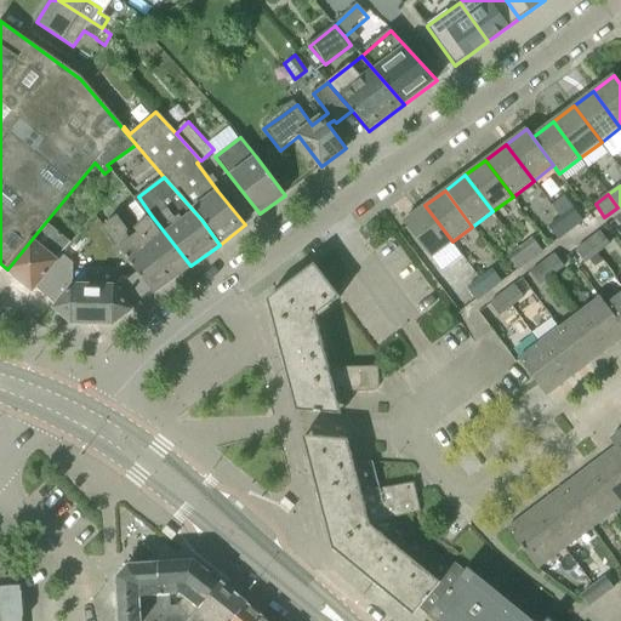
[(453,241),(425,205),(404,221),(431,257),(453,241)]
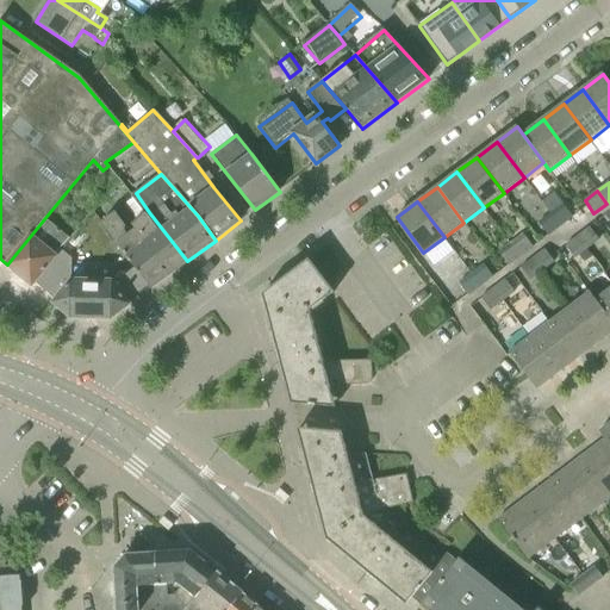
[(551,213),(560,226),(572,217),(562,204),(551,213)]
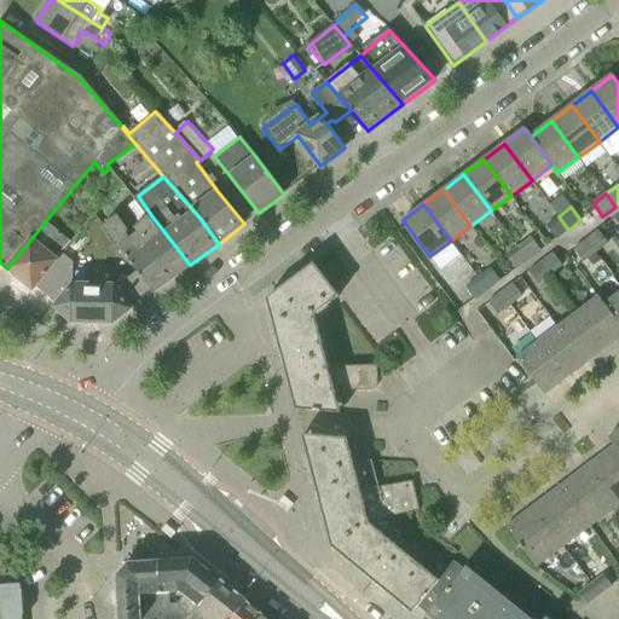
[(154,293),(190,265),(151,215),(136,229),(139,233),(129,239),(126,235),(127,231),(116,217),(103,226),(154,293)]
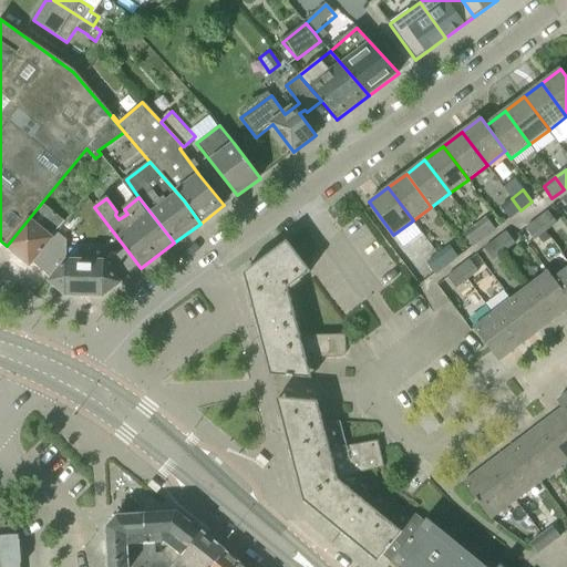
[(521,210),(512,198),(501,207),(509,218),(521,210)]
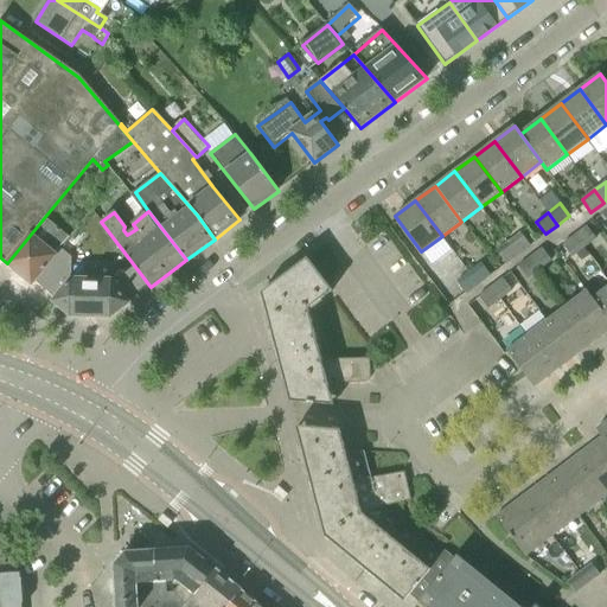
[(7,263),(32,285),(69,241),(43,219),(7,263)]
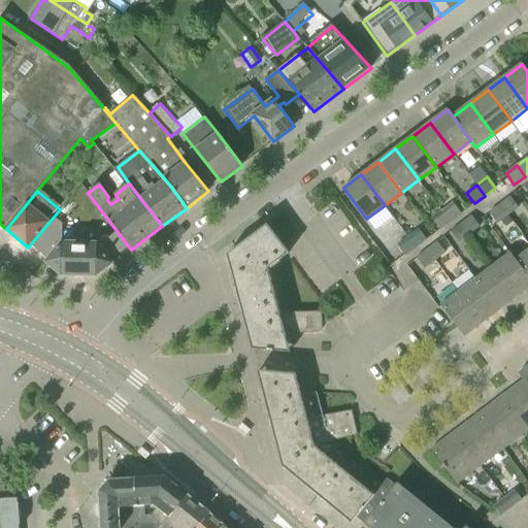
[(510,197),(500,205),(508,216),(519,208),(510,197)]
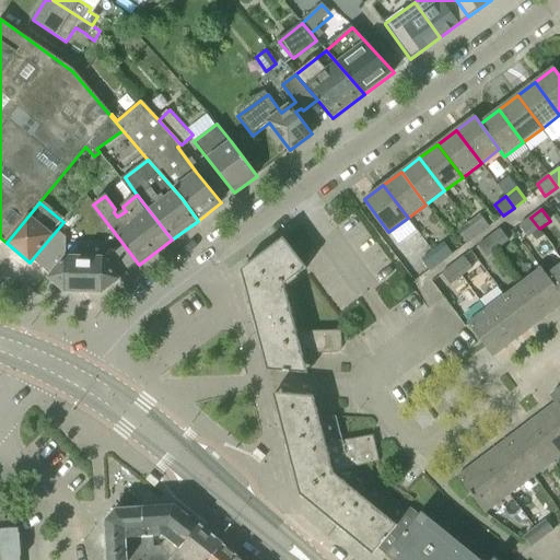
[(469,224),(478,235),(489,226),(480,216),(469,224)]
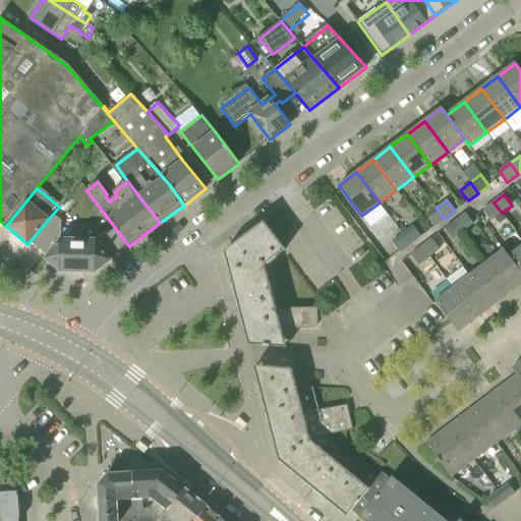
[(502,213),(494,203),(483,210),(491,221),(502,213)]
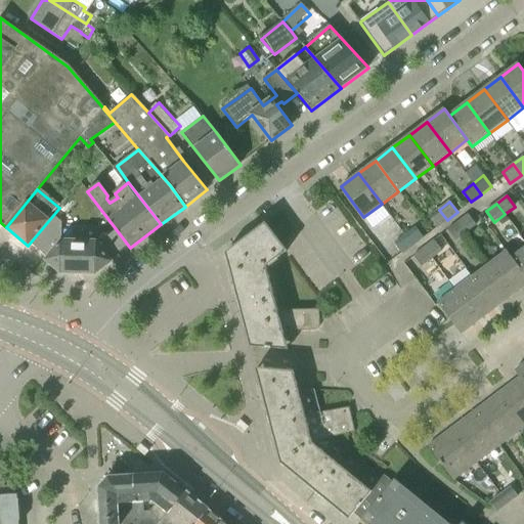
[(447,220),(439,210),(429,217),(437,228),(447,220)]
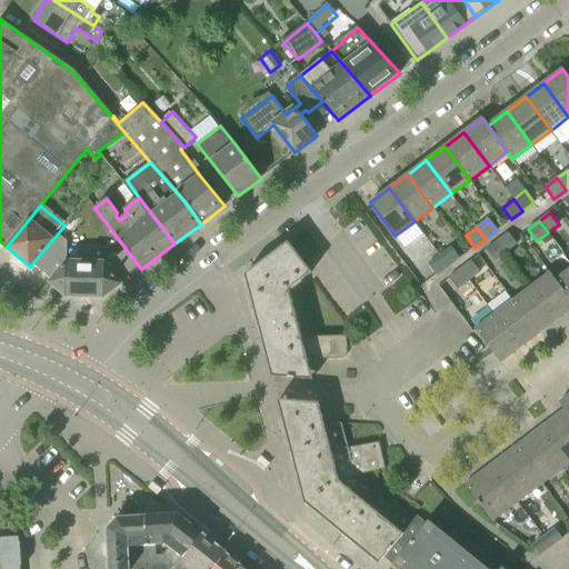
[(508,233),(498,241),(507,253),(517,245),(508,233)]
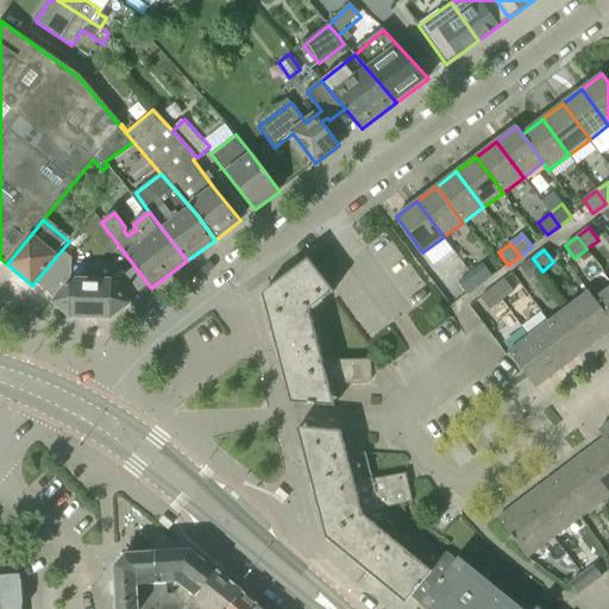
[(324,280),(313,265),(308,258),(297,267),(299,268),(263,294),(286,382),(292,403),(295,405),(337,408),(331,387),(364,387),(366,385),(368,384),(370,383),(370,381),(372,363),(322,359),(309,309),(333,293),(324,280)]
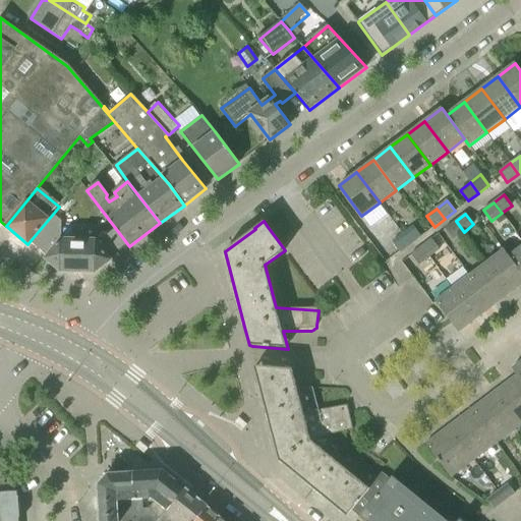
[(277,239),(285,232),(277,221),(268,227),(277,239)]
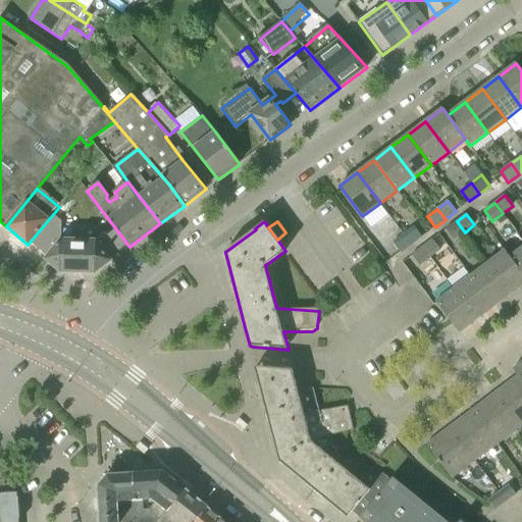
[(465,232),(457,221),(446,229),(454,240),(465,232)]
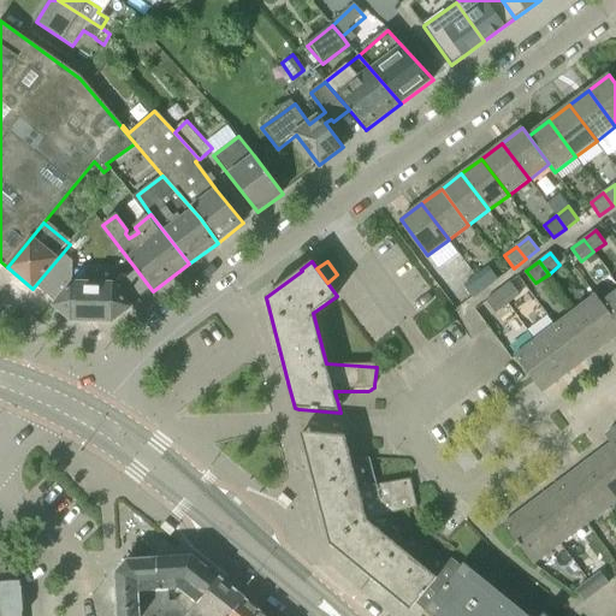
[(477,277),(485,289),(498,280),(489,267),(477,277)]
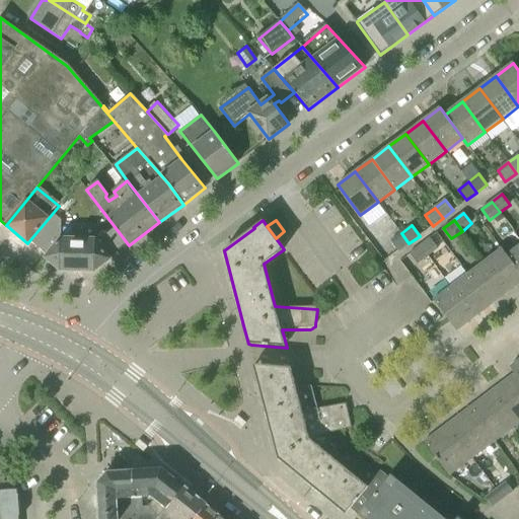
[(409,243),(401,233),(391,241),(399,251),(409,243)]
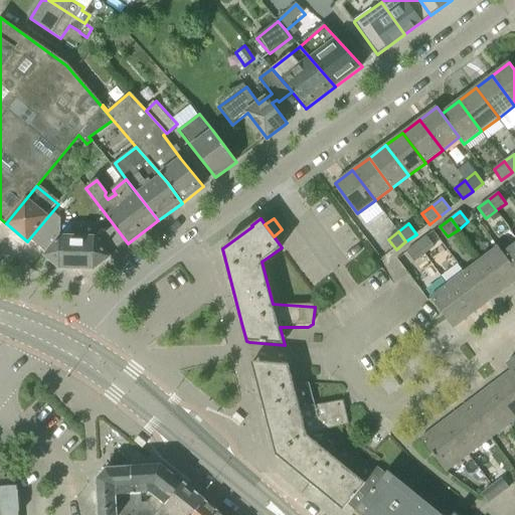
[(95,270),(111,256),(96,237),(59,236),(44,255),(59,269),(95,270)]
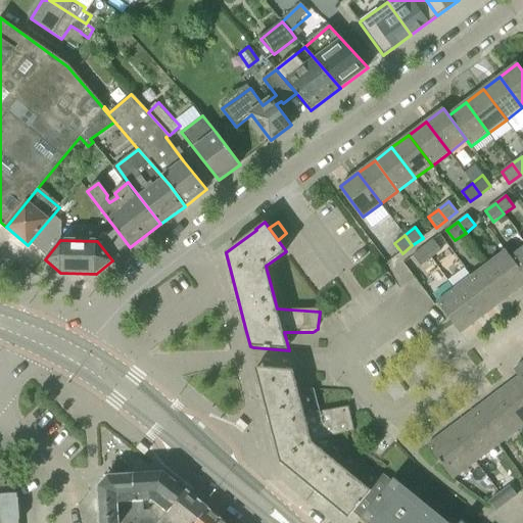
[(433,240),(423,248),(431,258),(441,250),(433,240)]
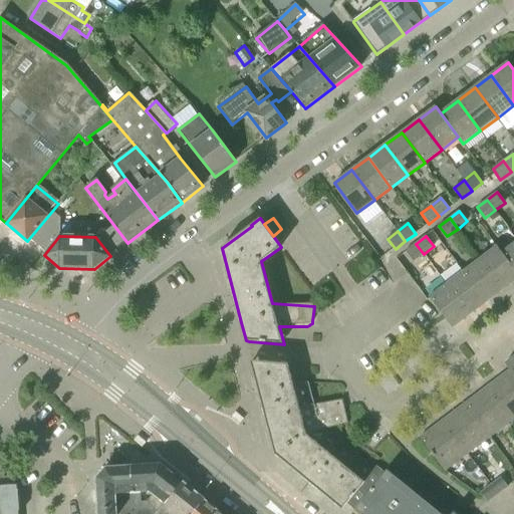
[(513,243),(502,252),(513,268),(513,243)]
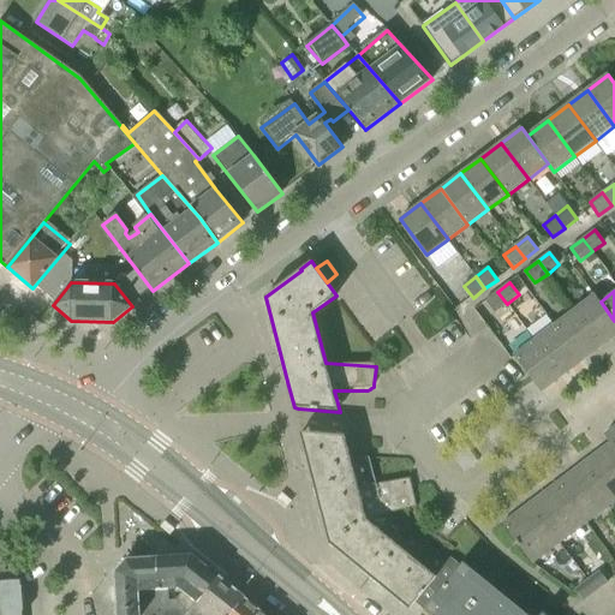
[(507,304),(497,292),(485,300),(495,314),(507,304)]
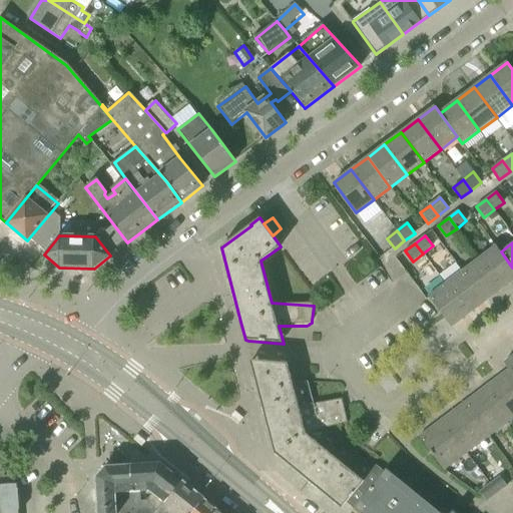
[(502,290),(512,281),(512,268),(501,251),(496,245),(479,259),(502,290)]
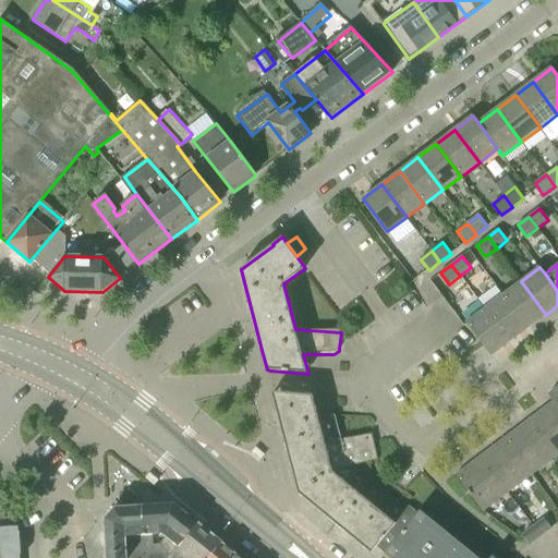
[(502,295),(528,328),(546,315),(521,281),(502,295)]
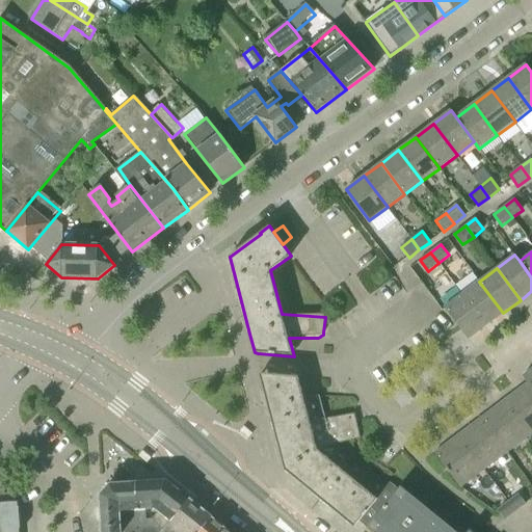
[(462,294),(486,326),(503,313),(479,282),(462,294)]
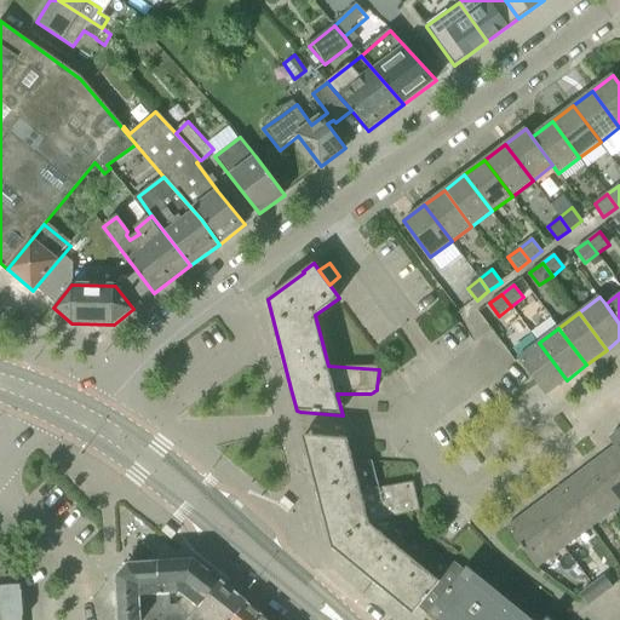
[(567,380),(539,343),(518,359),(535,382),(546,395),(567,380)]
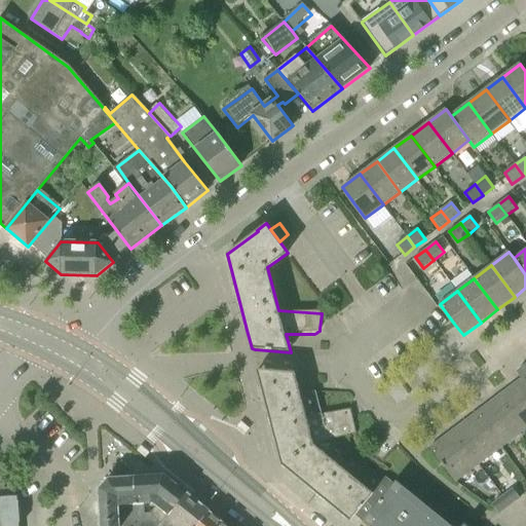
[(525,365),(517,372),(522,379),(525,384),(525,365)]
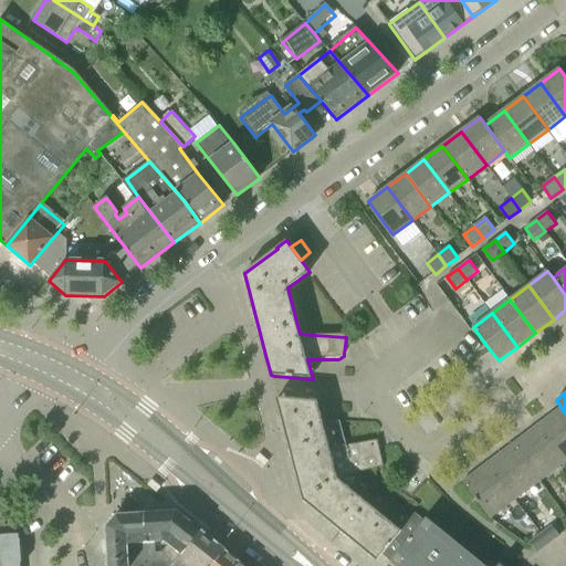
[(293,458),(346,447),(341,421),(322,420),(317,400),(278,397),(293,458)]
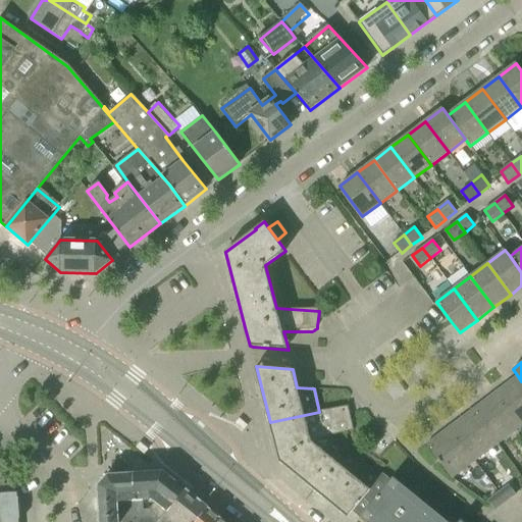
[(521,381),(518,376),(496,393),(521,426),(521,425),(521,381)]
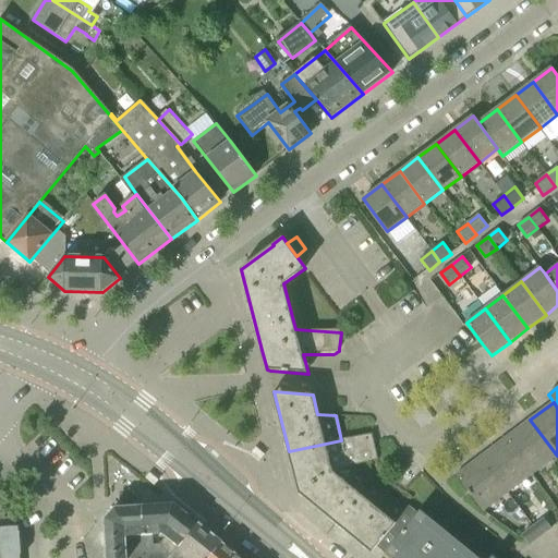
[(557,456),(530,420),(505,438),(532,474),(557,456)]
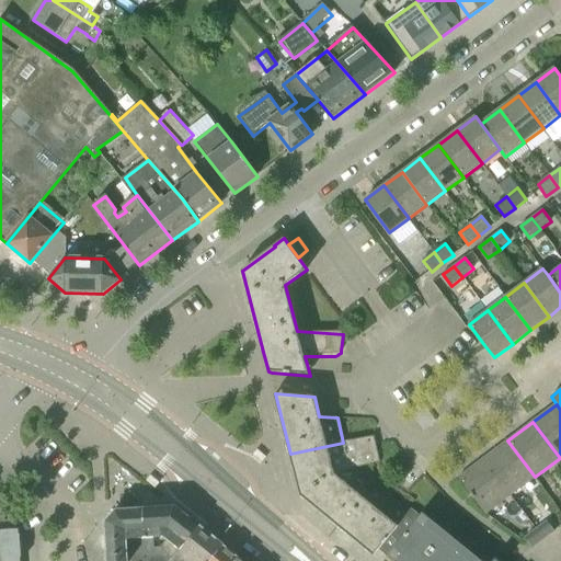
[(374,437),(343,443),(290,454),(301,495),(302,496),(334,474),(379,465),(374,437)]
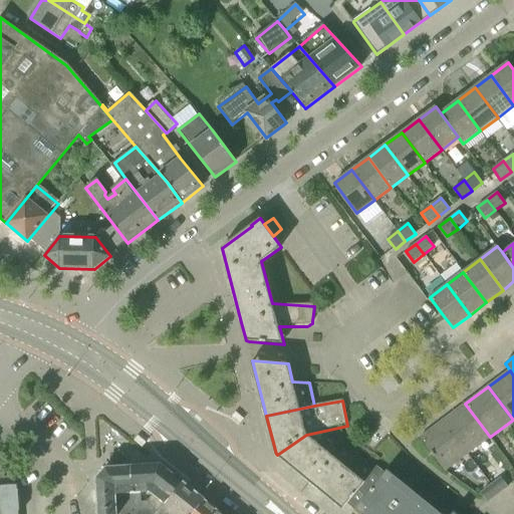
[(490,437),(465,404),(443,421),(468,454),(490,437)]
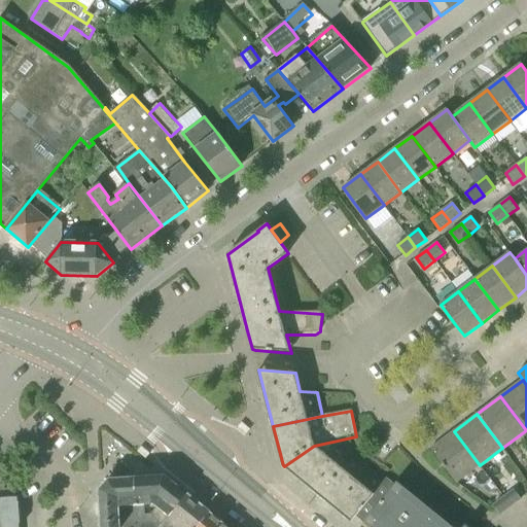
[(480,465),(454,431),(430,449),(456,483),(480,465)]
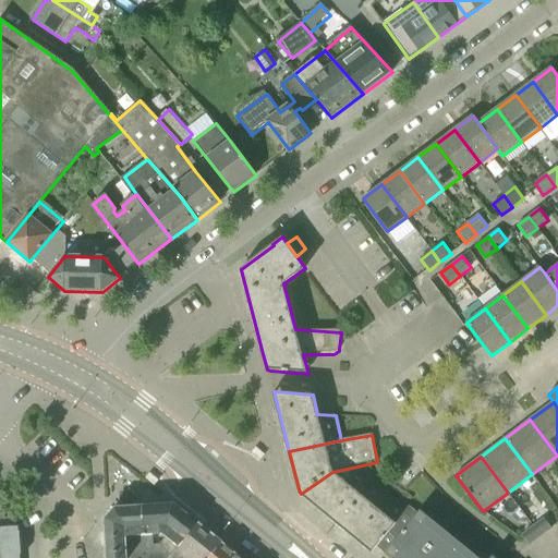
[(332,472),(301,494),(340,525),(363,497),(332,472)]
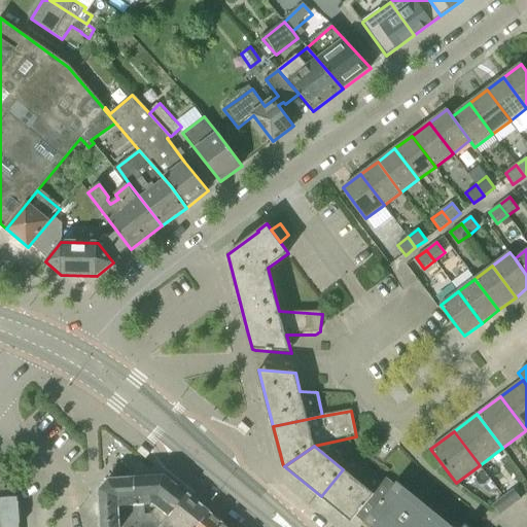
[(343,469),(321,496),(351,522),(355,517),(364,524),(369,519),(395,486),(395,485),(387,478),(385,480),(354,455),(343,469)]
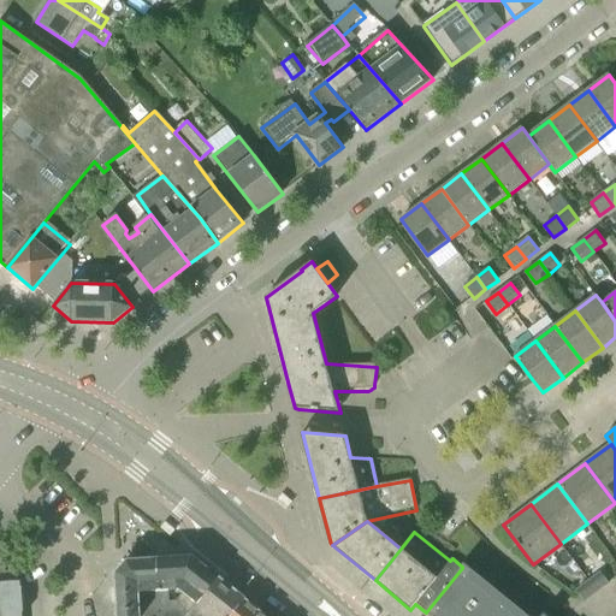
[(161,590),(169,590),(179,588),(185,590),(177,600),(190,614),(219,578),(193,556),(159,558),(161,590)]
